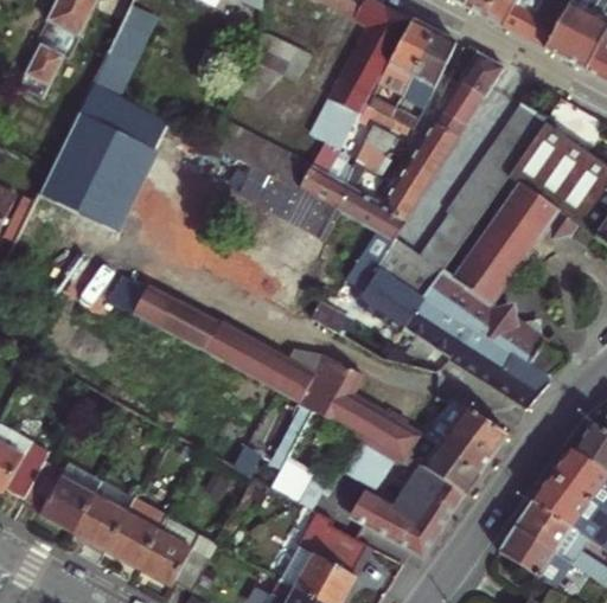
[(59,0),(38,44),(43,46),(24,87),(46,97),(66,57),(71,59),(101,0),(59,0)]
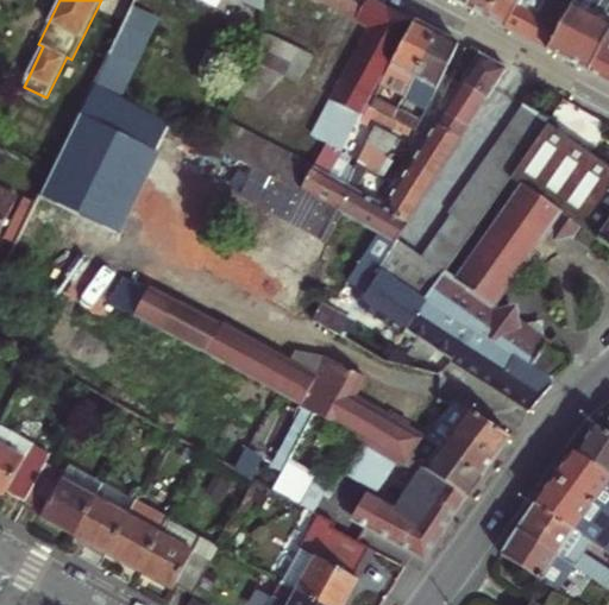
[(243,0),(265,11),(264,0),(243,0)]
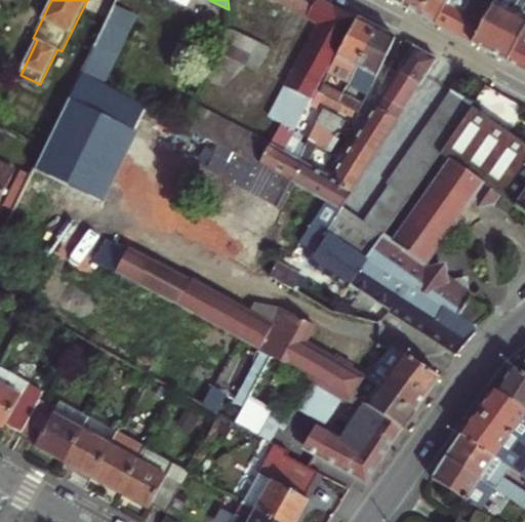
[(295,128),(354,14),(326,0),(316,0),(309,14),(323,22),(275,118),(284,122),(295,128)]
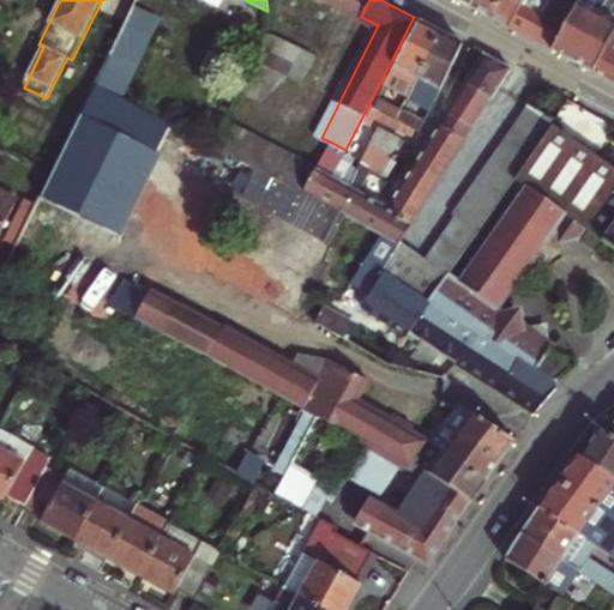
[(348,0),(344,8),(361,17),(369,0),(348,0)]
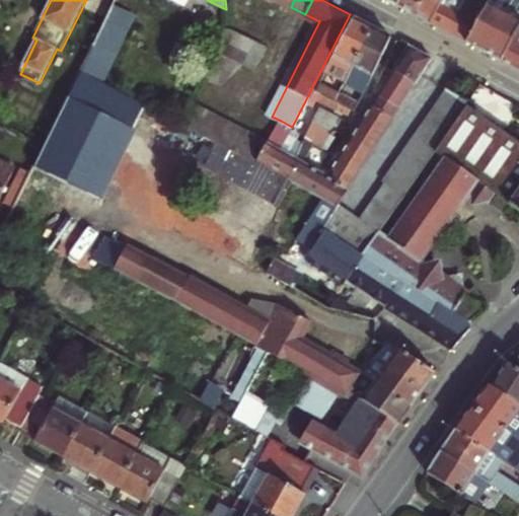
[(396,0),(395,2),(413,11),(418,0),(396,0)]
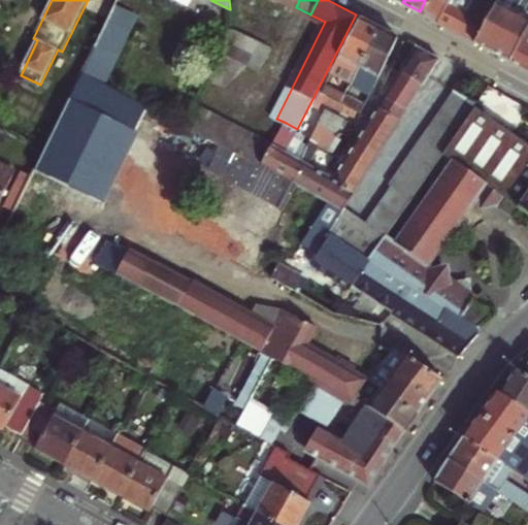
[(437,21),(448,0),(425,0),(420,11),(437,21)]
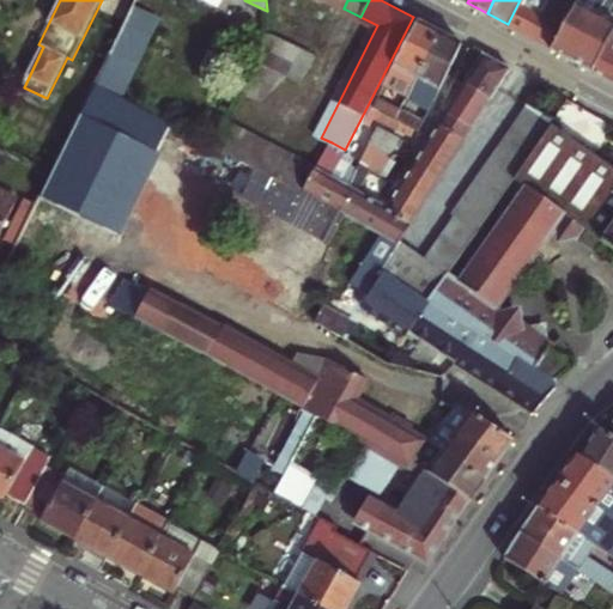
[(507,25),(548,47),(574,4),(568,0),(520,0),(508,24),(507,25)]
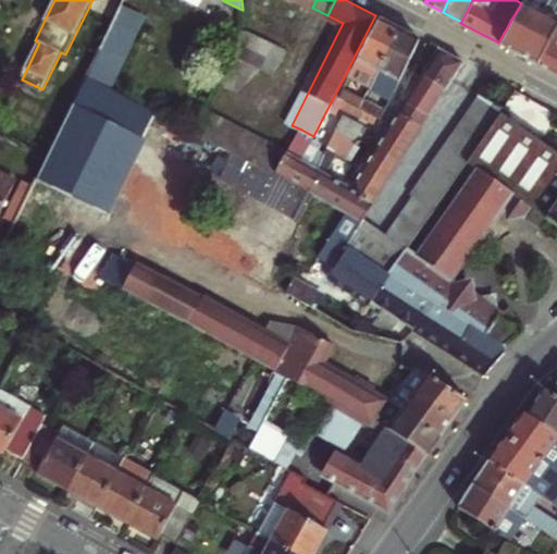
[(518,52),(546,0),(522,0),(521,3),(498,42),(499,44),(500,42),(518,52)]
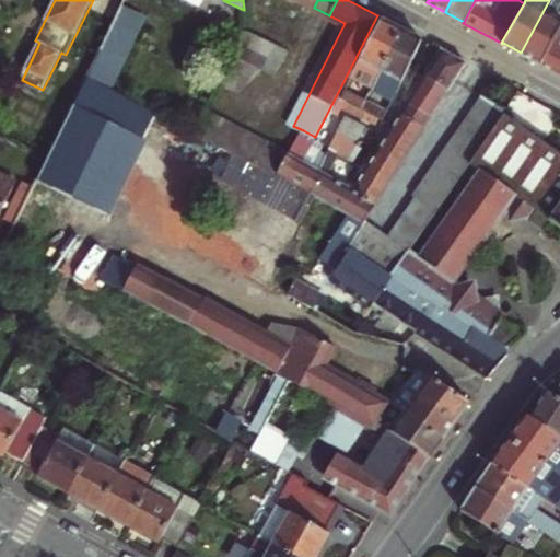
[(539,62),(559,25),(559,0),(549,0),(521,53),(539,62)]
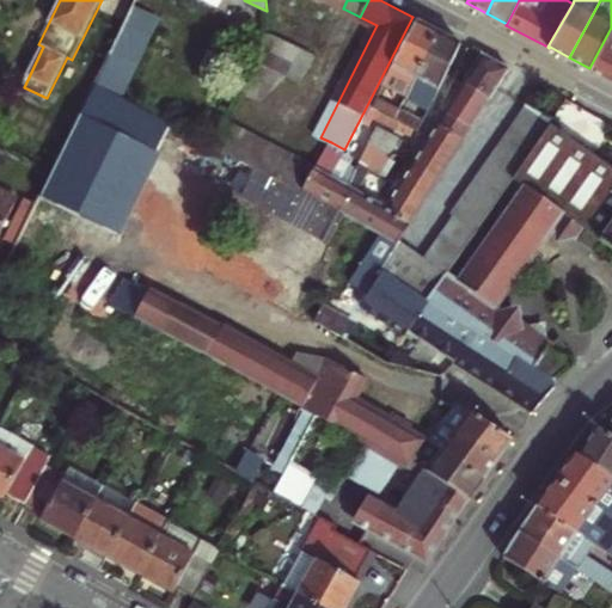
[(134,7),(97,84),(121,98),(159,19),(134,7)]
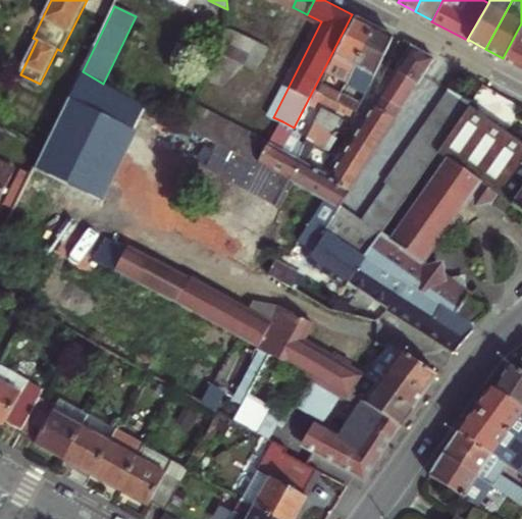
[(347,78),(373,27),(354,15),(317,90),(334,99),(342,87),(334,84),(336,79),(338,74),(342,76),(343,75),(347,78)]
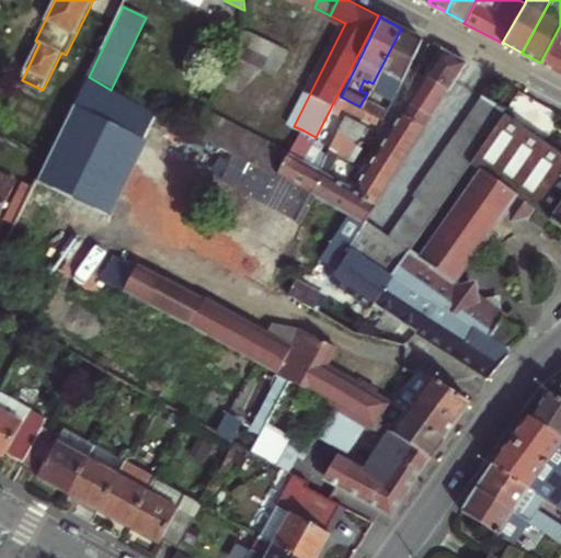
[(560,25),(540,63),(560,73),(560,25)]
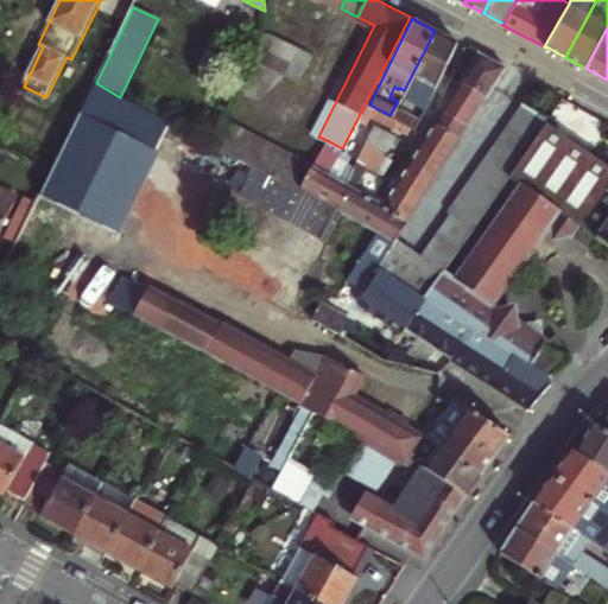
[(428,103),(457,42),(435,31),(404,90),(398,101),(390,115),(399,120),(409,126),(413,128),(422,114),(412,108),(417,99),(428,103)]
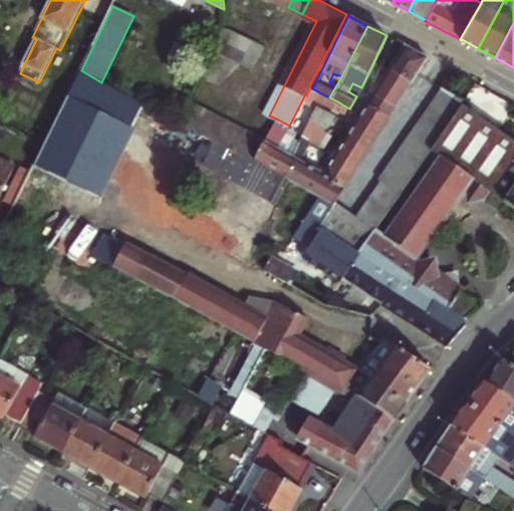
[(225,28),(202,74),(220,82),(240,63),(253,70),(264,46),(225,28)]
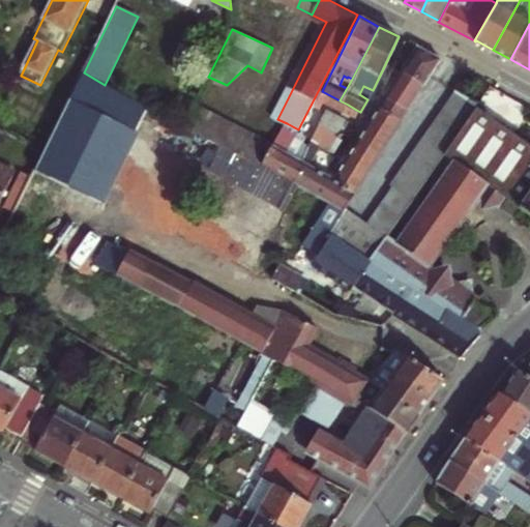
[(423,86),(440,59),(416,46),(400,71),(423,86)]
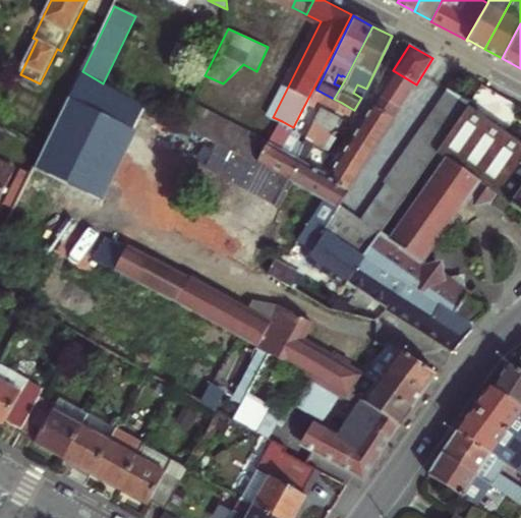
[(395,118),(416,84),(393,70),(378,95),(373,92),(372,104),(394,117),(395,118)]
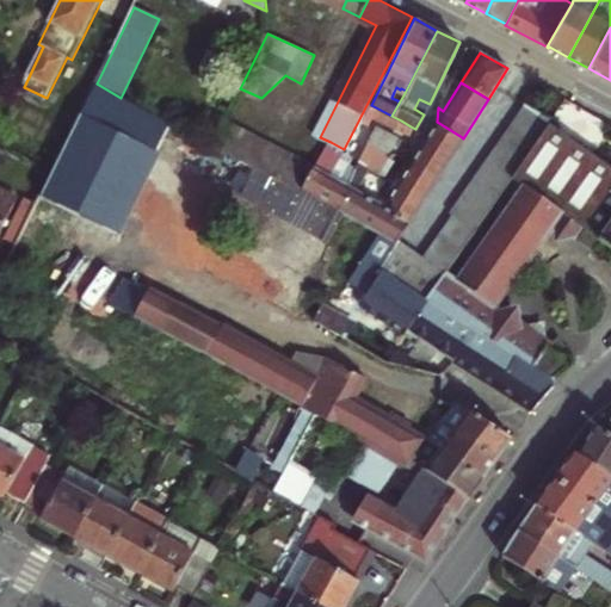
[(82,113),(155,149),(167,127),(121,98),(97,84),(82,113)]
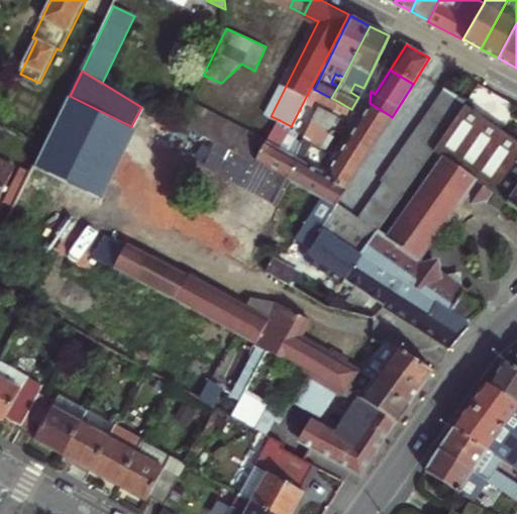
[(463,102),(466,99),(443,84),(380,176),(384,178),(357,217),(338,205),(335,208),(323,229),(360,253),(377,230),(430,150),(463,102)]
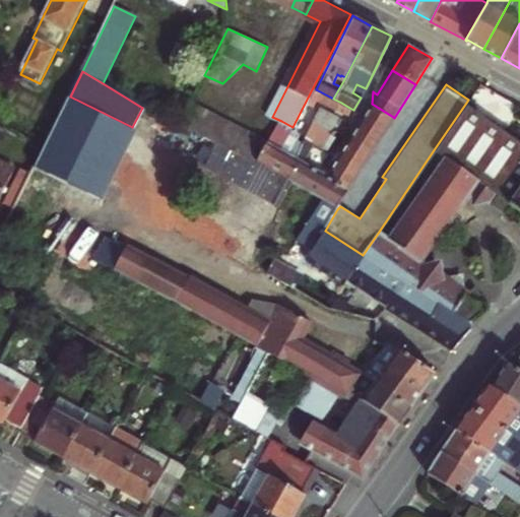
[(333,99),(316,89),(308,105),(313,108),(318,99),(337,109),(341,103),(333,99)]
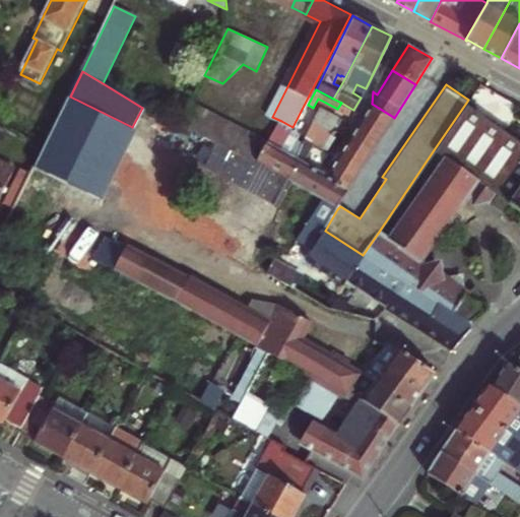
[(105,183),(132,127),(70,97),(48,142),(45,148),(105,183)]
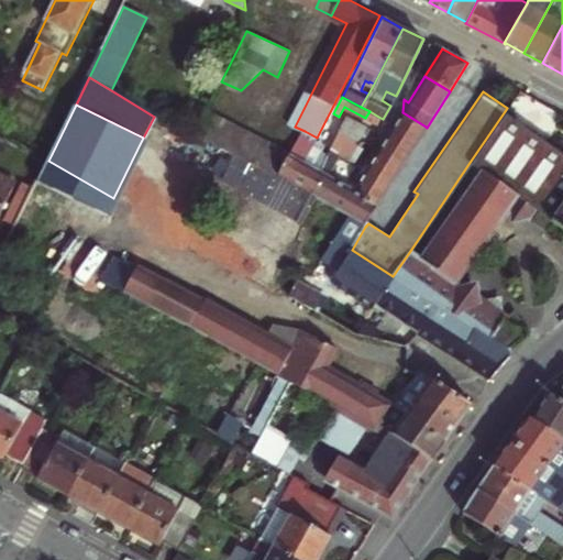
[(208,109),(194,136),(278,180),(280,177),(293,153),(208,109)]
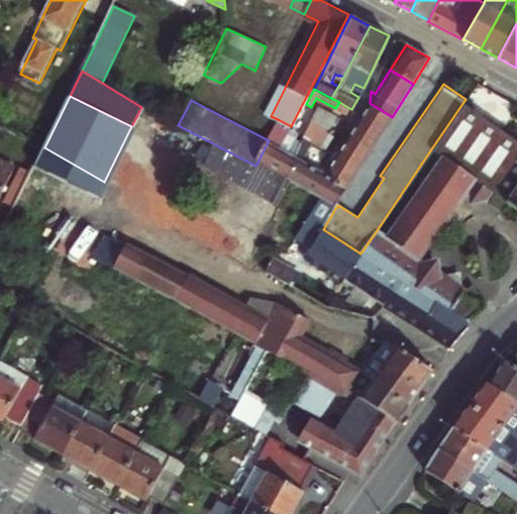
[(344,113),(347,107),(339,102),(335,108),(344,113)]
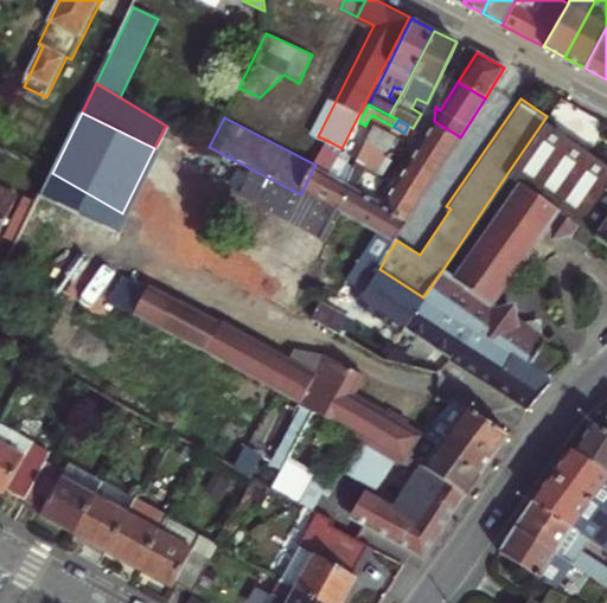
[(606,164),(544,120),(505,177),(518,186),(454,277),(442,270),(423,297),(548,377),(569,359),(547,344),(548,342),(517,322),(518,320),(504,309),(503,312),(496,308),(502,299),(550,225),(564,236),(573,233),(580,224),(606,242),(606,164)]
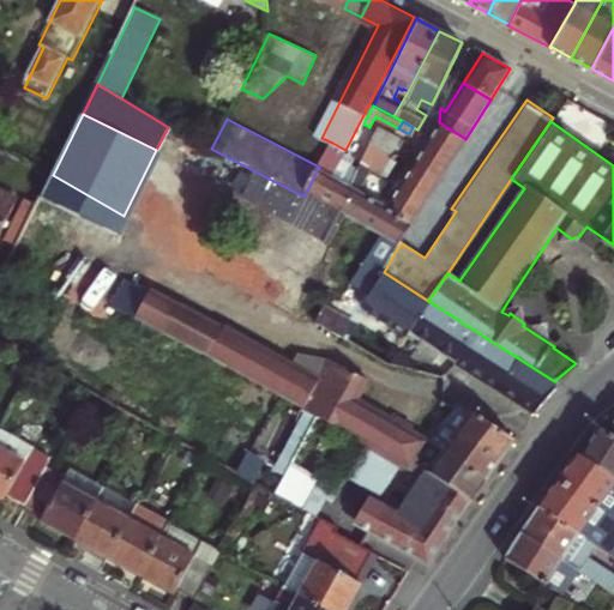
[(413,164),(438,180),(464,138),(439,122),(413,164)]
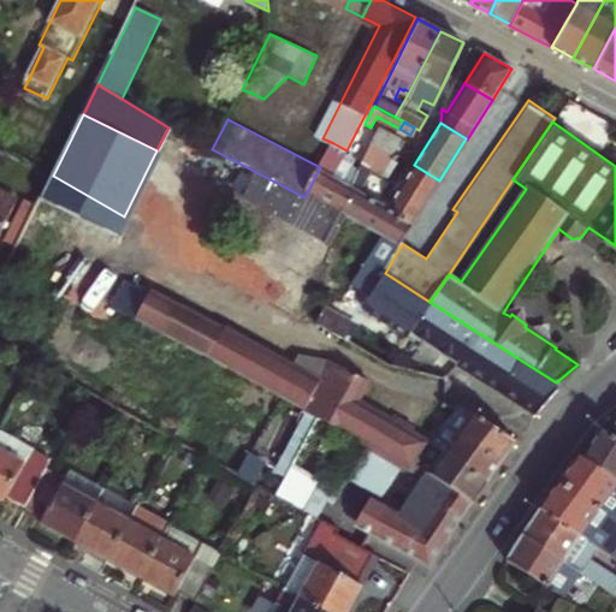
[(369,144),(390,155),(400,138),(378,126),(369,144)]
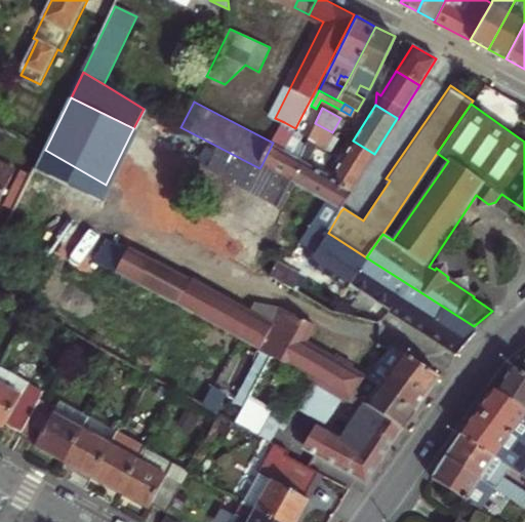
[(259,168),(180,127),(170,122),(162,138),(209,163),(204,172),(280,212),(293,187),(288,184),(259,168)]
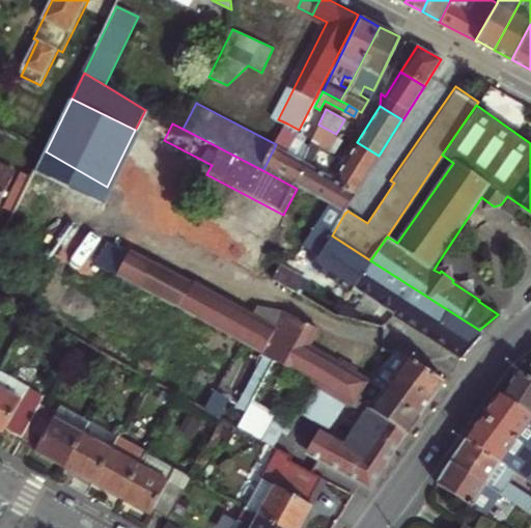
[(276,144),(264,167),(294,183),(304,163),(300,160),(286,153),(299,130),(287,123),(276,144)]
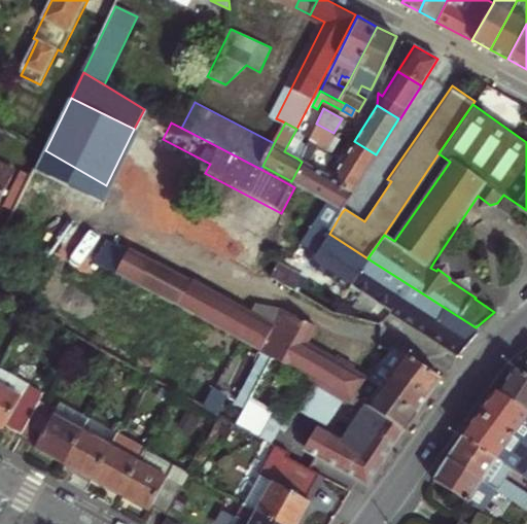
[(316,124),(303,149),(323,160),(328,150),(325,149),(334,133),(316,124)]
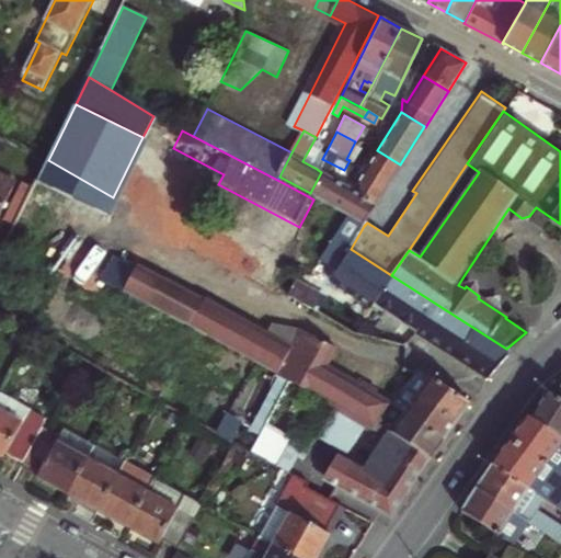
[(363,194),(377,202),(400,164),(377,150),(358,181),(361,183),(363,194)]
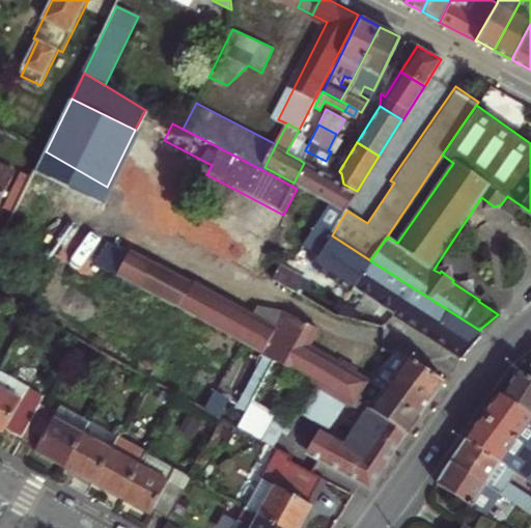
[(107,187),(46,151),(36,171),(100,201),(107,187)]
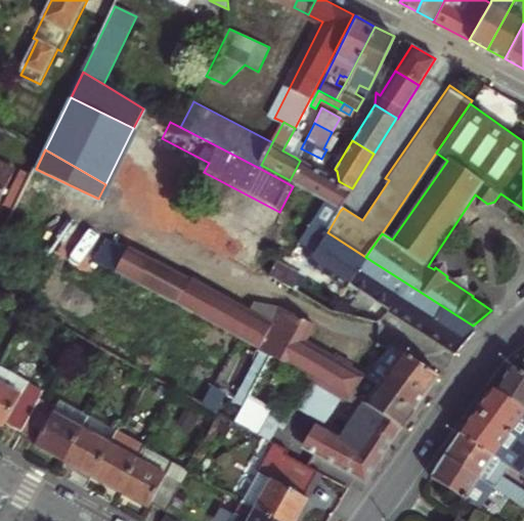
[(0,159),(0,203),(18,168),(0,159)]
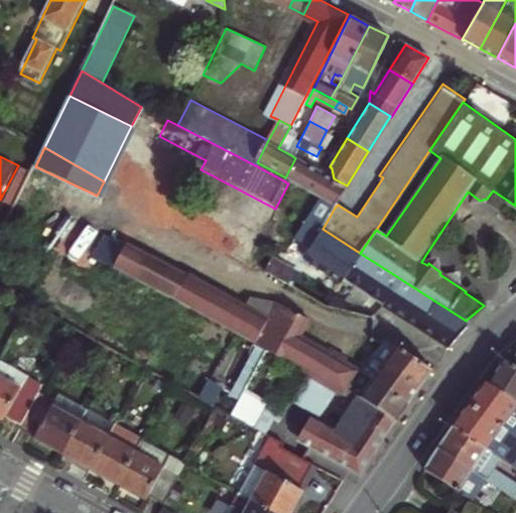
[(334,178),(295,158),(285,177),(283,180),(288,183),(317,199),(334,207),(347,185),(334,178)]
